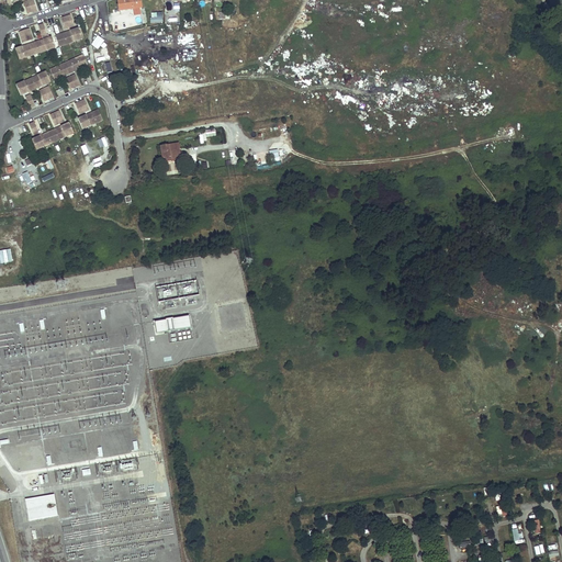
[(117,0),(119,11),(148,7),(146,0),(117,0)]
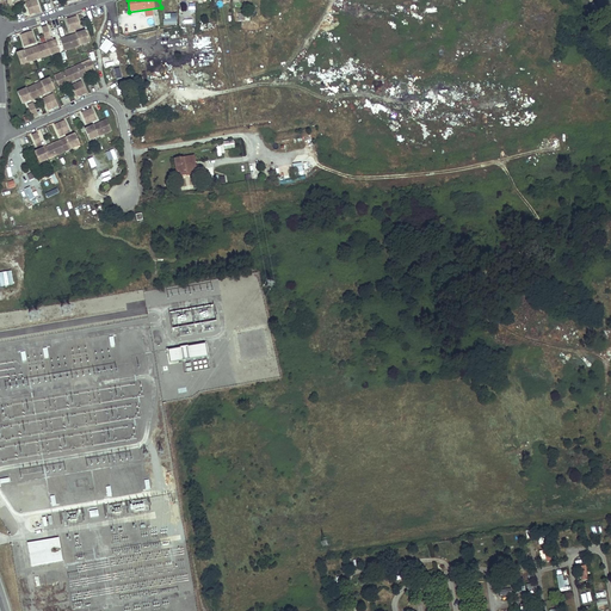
[(122,16),(124,34),(130,34),(130,29),(144,26),(142,13),(122,16)]
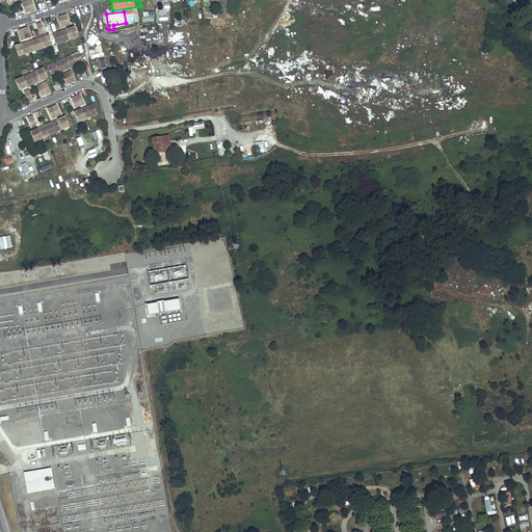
[(74,27),(53,34),(56,44),(78,37),(74,27)]
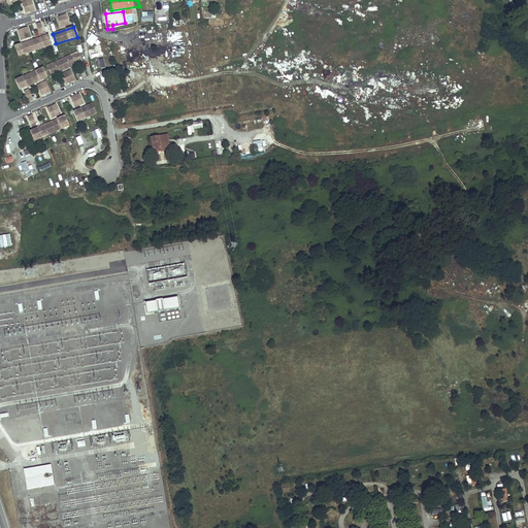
[(48,35),(15,46),(19,56),(52,45),(48,35)]
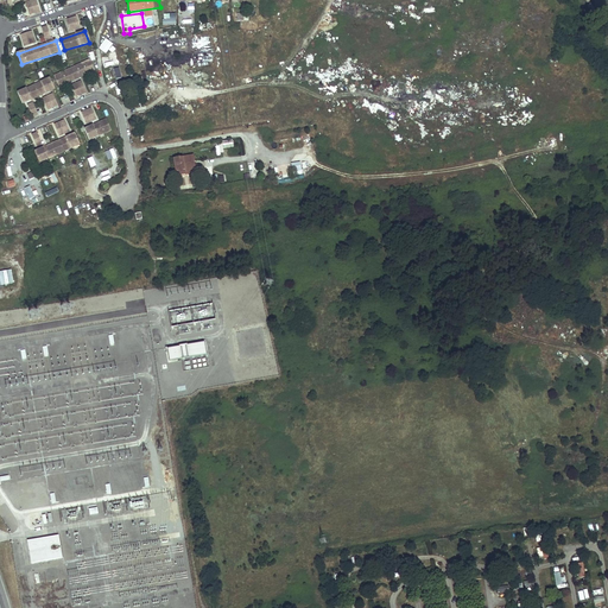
[(42,67),(52,64),(50,57),(39,59),(42,67)]
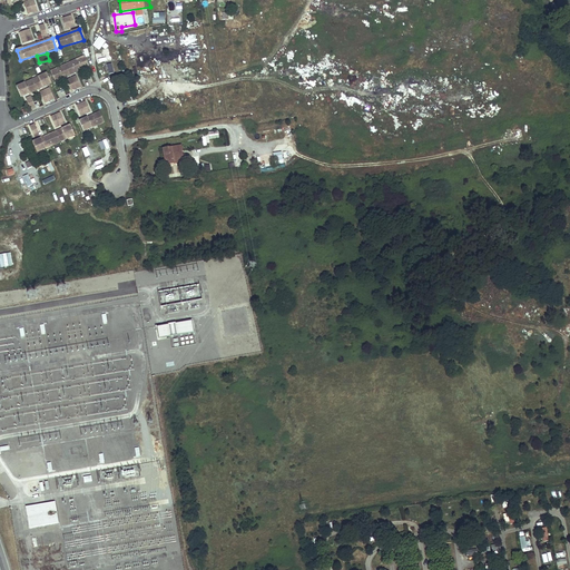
[(85,56),(51,71),(56,81),(89,66),(85,56)]
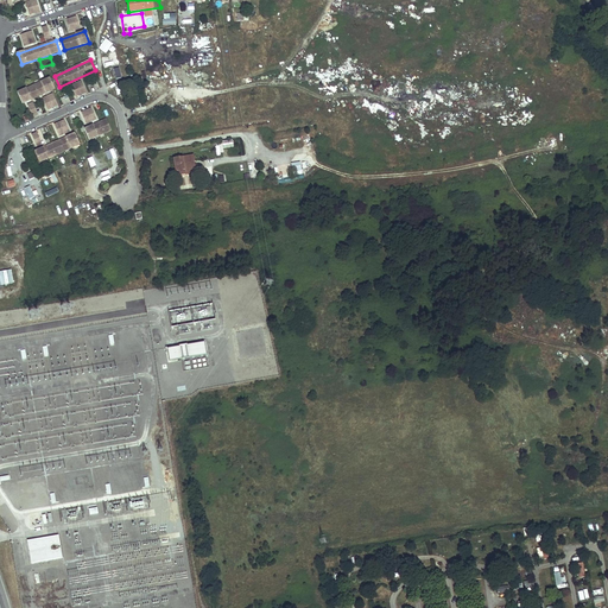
[(50,77),(18,92),(24,103),(55,89),(50,77)]
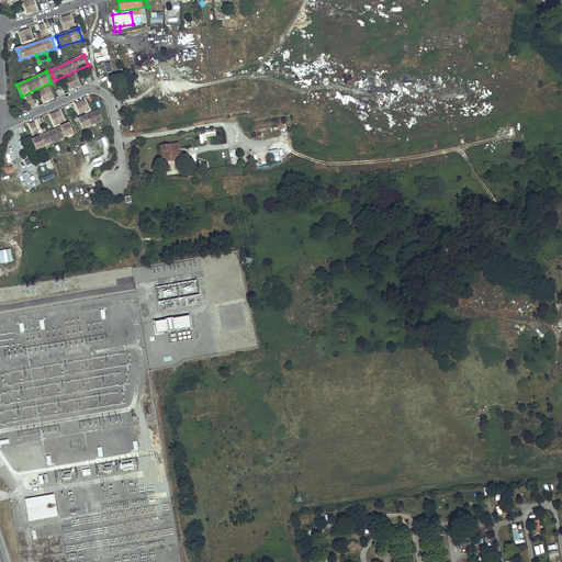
[(75,75),(70,77),(76,87),(80,86),(75,75)]
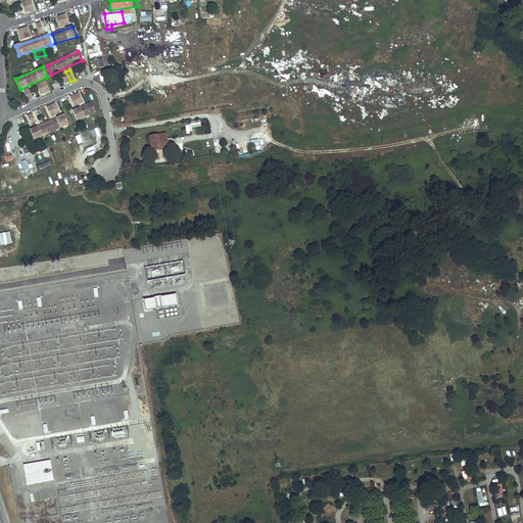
[(65,72),(61,74),(65,83),(70,81),(65,72)]
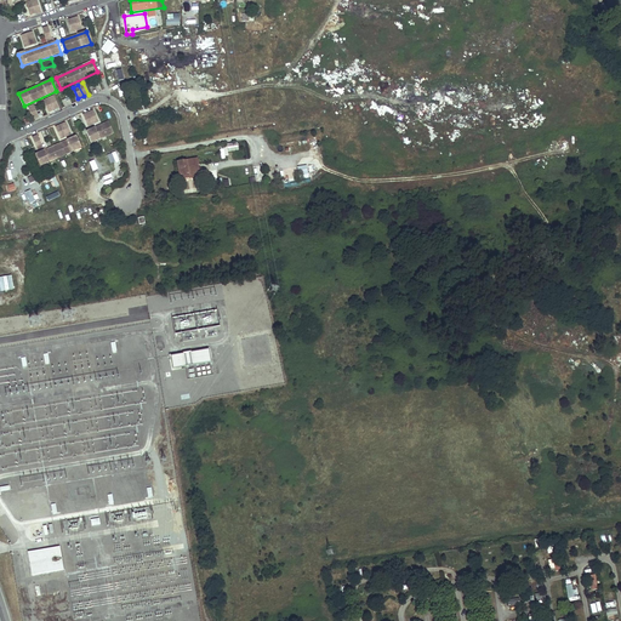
[(55,95),(50,97),(55,109),(60,107),(55,95)]
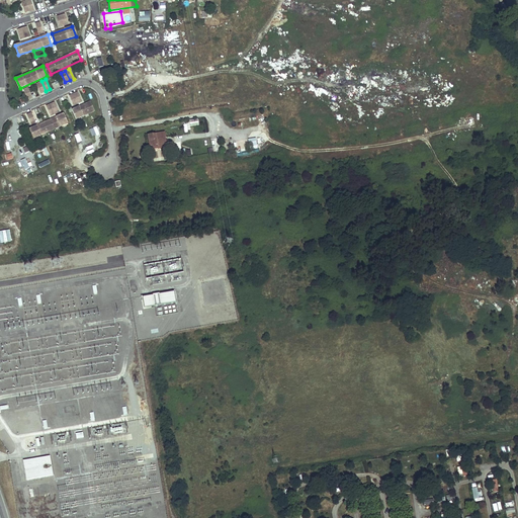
[(41,81),(36,83),(41,93),(46,91),(41,81)]
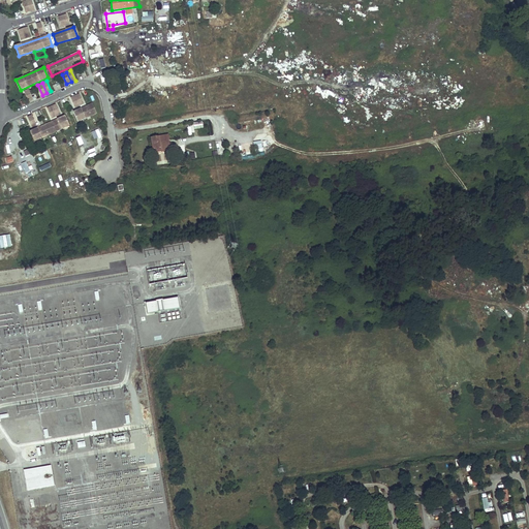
[(29,89),(25,91),(29,101),(33,99),(29,89)]
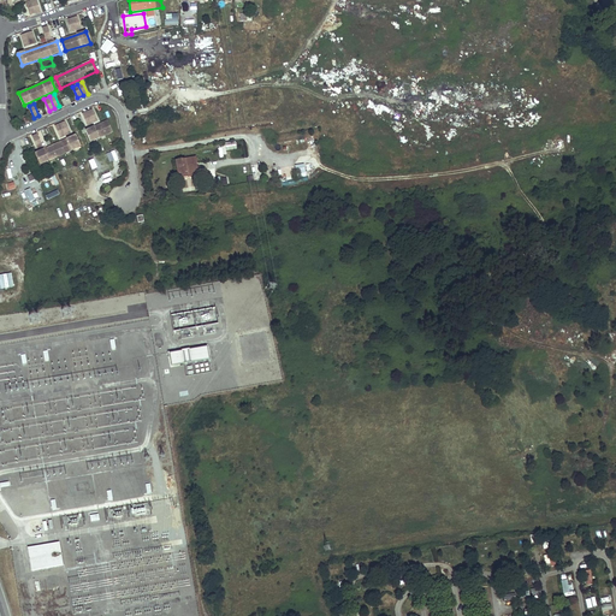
[(92,110),(87,112),(92,124),(96,122),(92,110)]
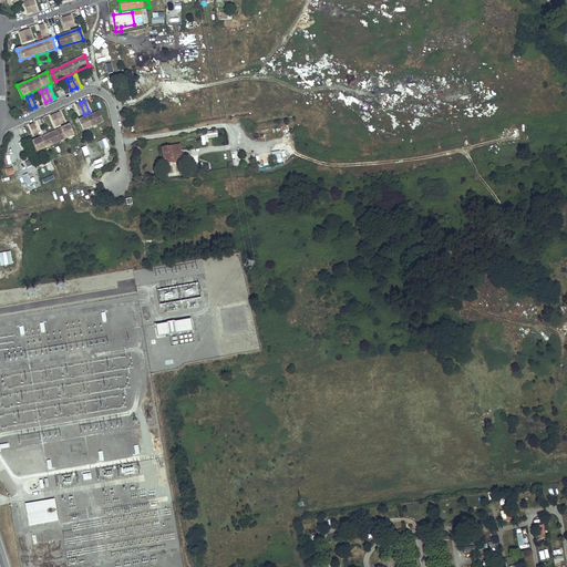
[(80,103),(75,105),(80,116),(84,114),(80,103)]
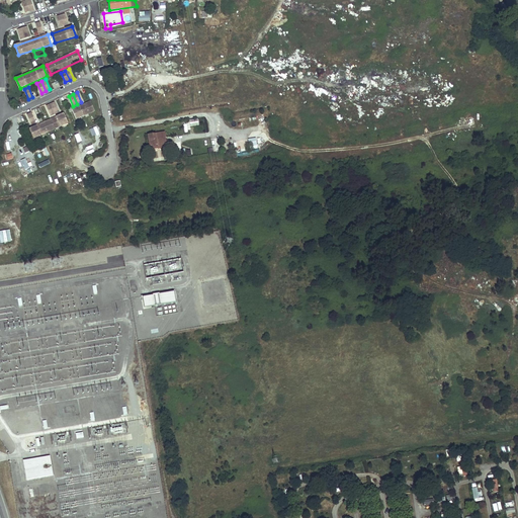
[(54,102),(50,104),(55,114),(59,112),(54,102)]
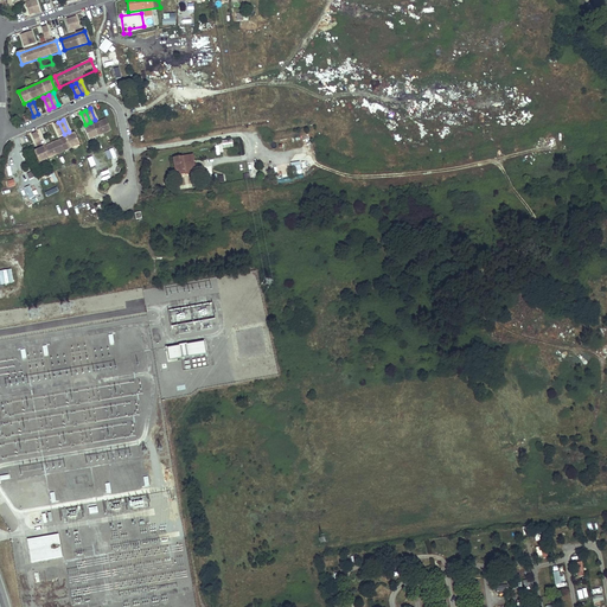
[(104,120),(83,129),(88,140),(109,131),(104,120)]
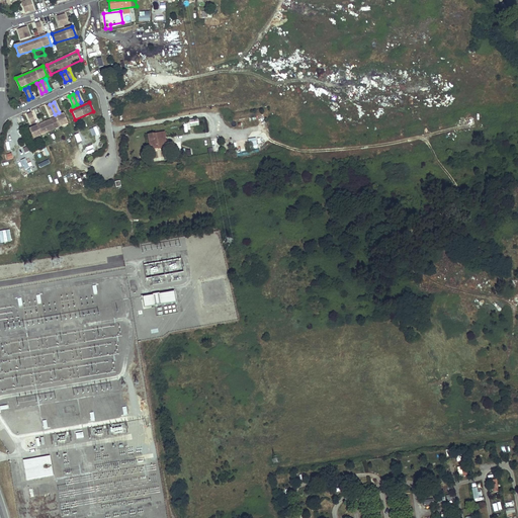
[(50,104),(46,106),(50,116),(55,114),(50,104)]
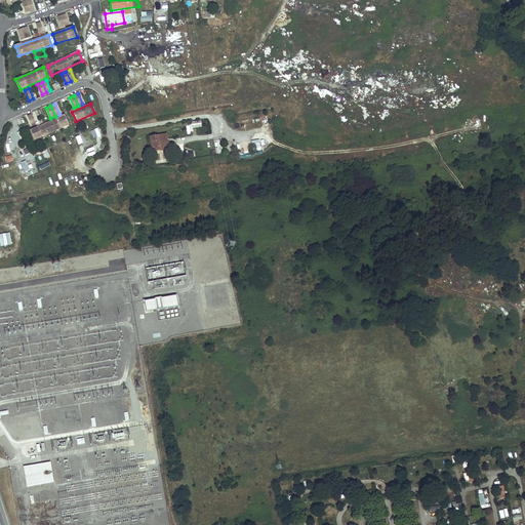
[(31,115),(27,117),(32,126),(36,124),(31,115)]
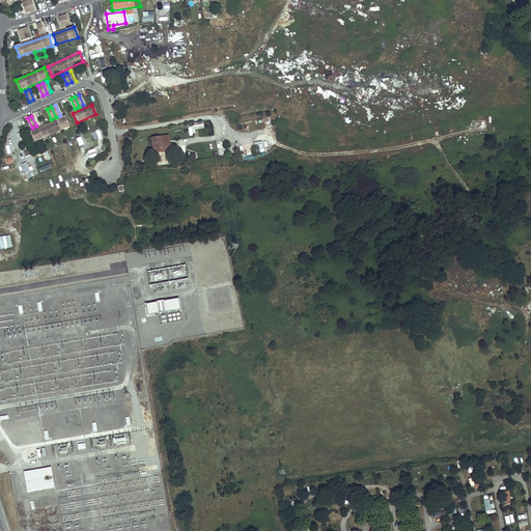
[(64,116),(30,132),(34,141),(68,127),(64,116)]
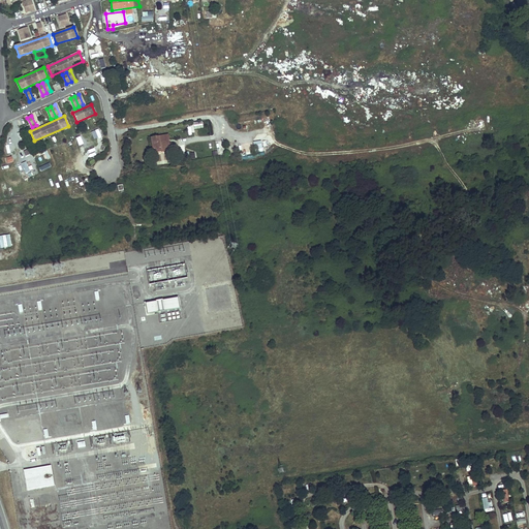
[(167,135),(151,137),(153,153),(161,151),(160,148),(169,146),(167,135)]
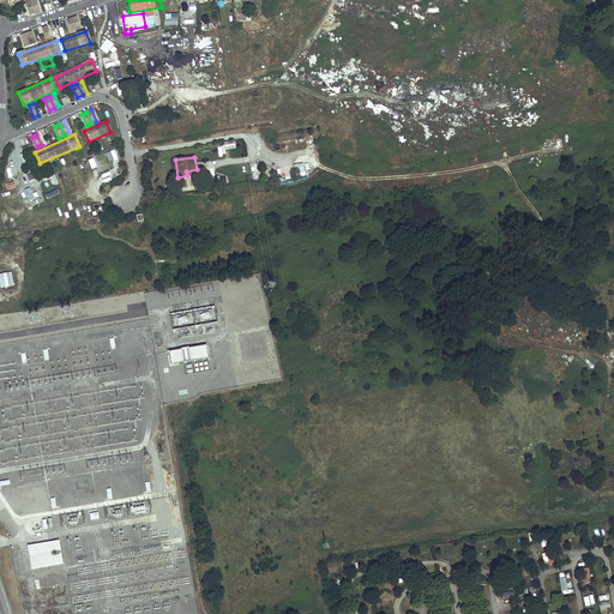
[(36,188),(28,193),(31,200),(40,197),(36,188)]
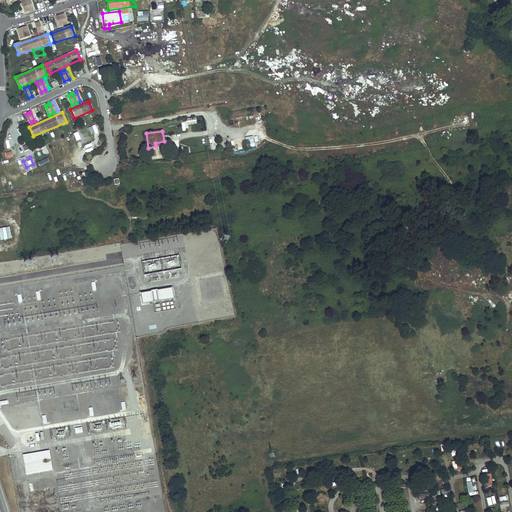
[(58,170),(65,167),(62,160),(55,163),(58,170)]
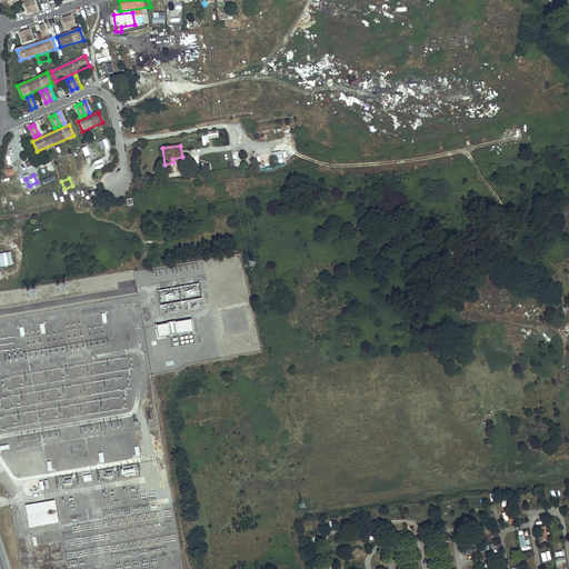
[(166,227),(165,219),(152,221),(153,228),(166,227)]
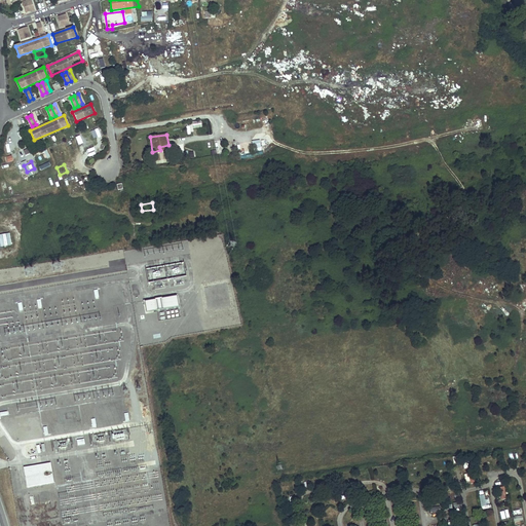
[(9,234),(0,235),(0,247),(11,245),(9,234)]
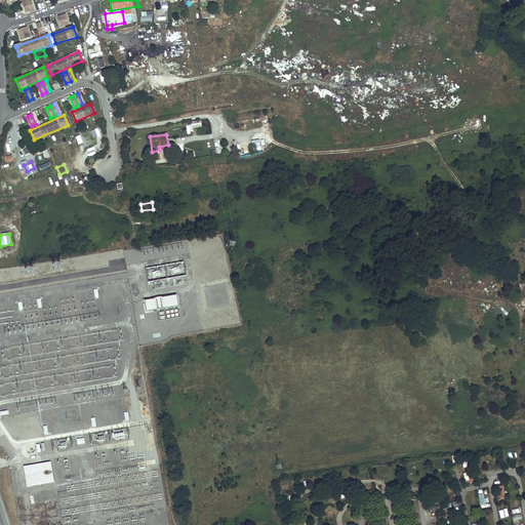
[(76,271),(125,265),(123,250),(98,253),(99,259),(75,263),(76,271)]
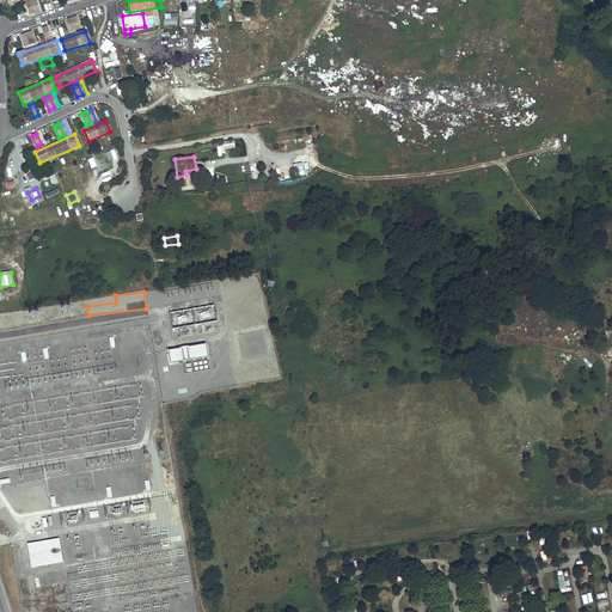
[(215,304),(170,311),(173,336),(193,334),(191,324),(218,320),(215,304)]
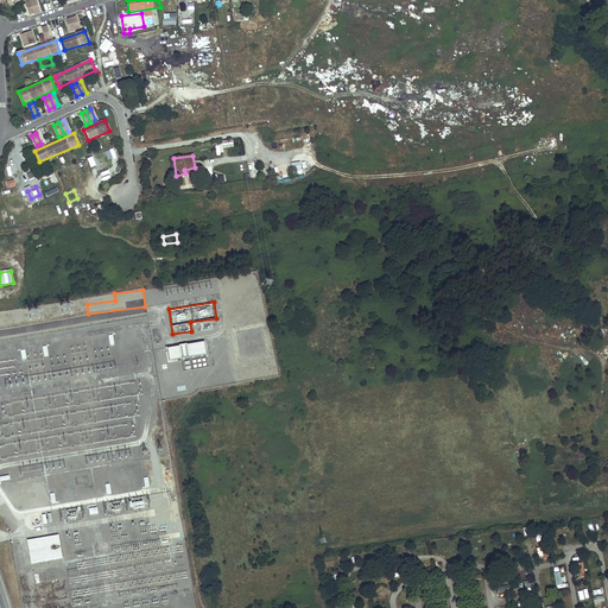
[(165,348),(168,360),(204,354),(202,342),(165,348)]
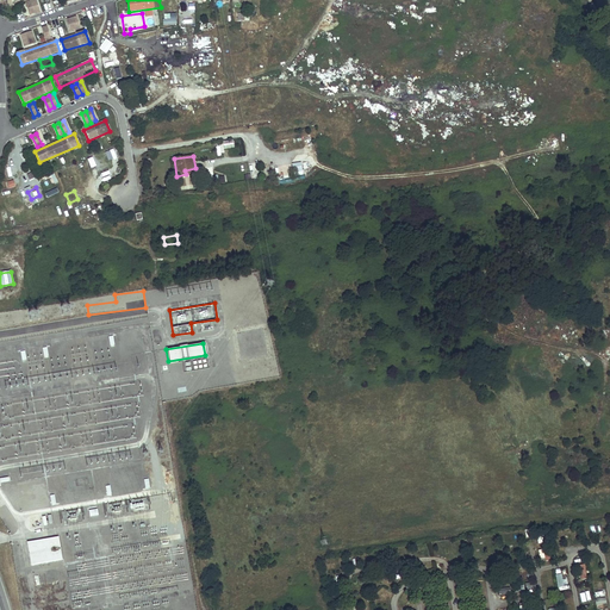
[(106,515),(150,510),(149,499),(105,503),(106,515)]
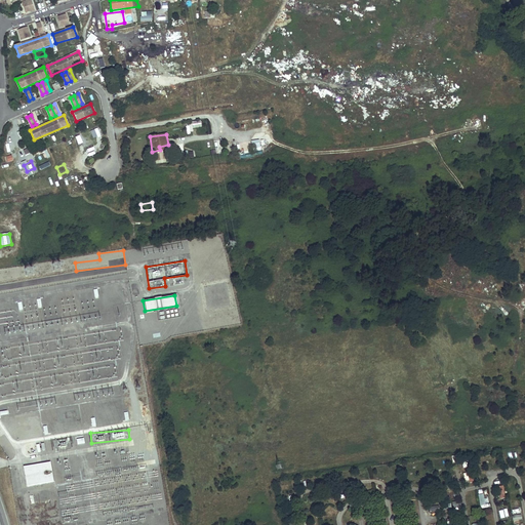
[(50,462),(25,468),(28,486),(53,482),(50,462)]
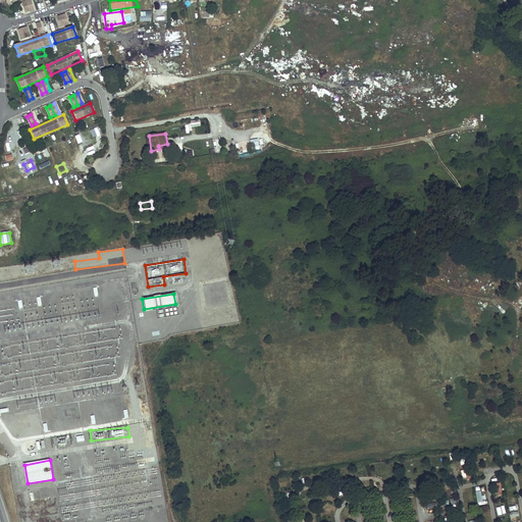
[(463,478),(470,477),(466,462),(459,464),(463,478)]
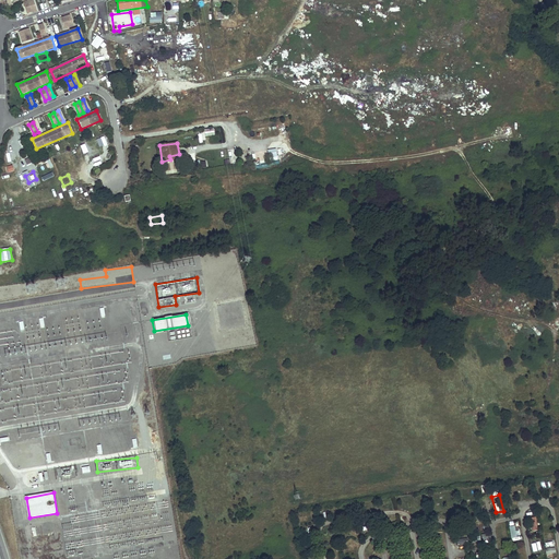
[(491,538),(489,527),(482,527),(484,539),(491,538)]
